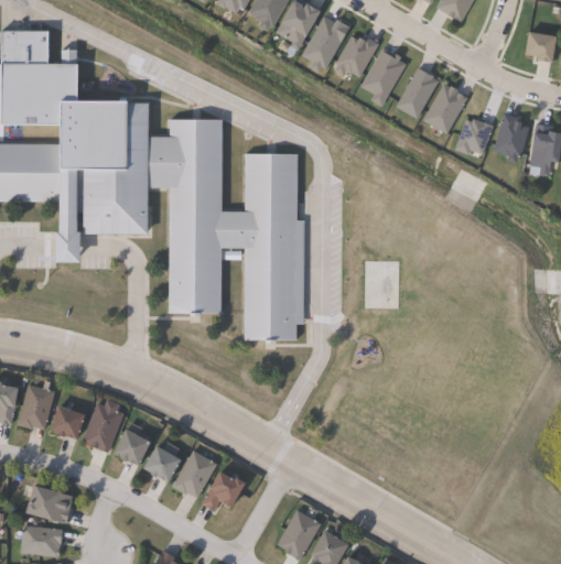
[(251,0),(246,11),(241,9),(237,14),(218,3),(219,0),(251,0)]
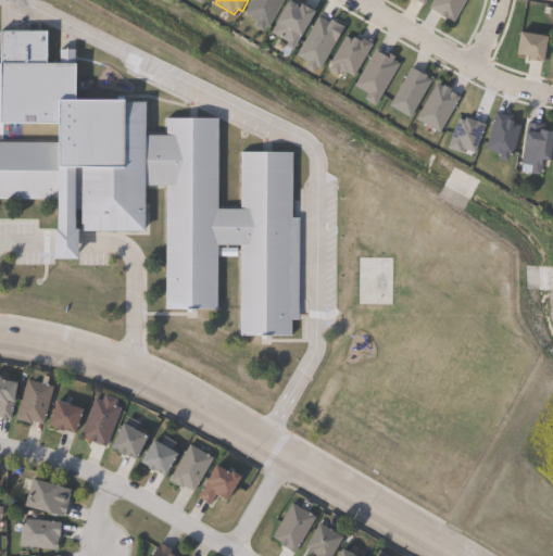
[(287,0),(271,29),(267,27),(265,32),(256,27),(261,21),(248,13),(254,0),(287,0)]
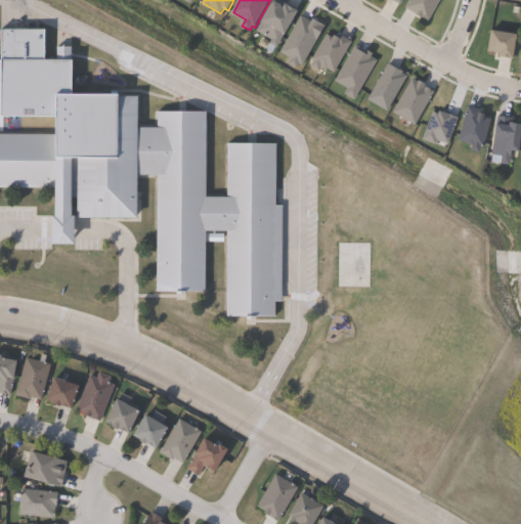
[(441,0),(430,22),(407,8),(411,0),(441,0)]
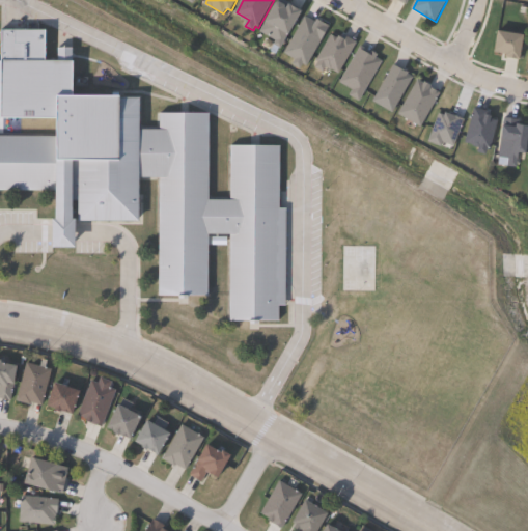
[(278,4),(288,10),(290,5),(303,12),(282,49),(276,45),(278,42),(262,32),(278,4)]
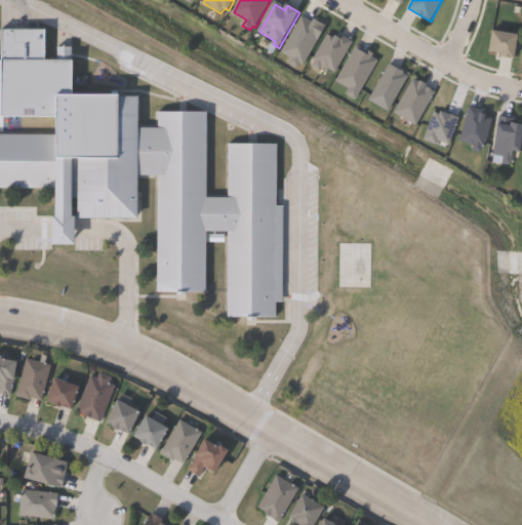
[(0,32),(43,32),(42,57),(56,57),(56,49),(68,49),(68,57),(68,91),(114,92),(114,94),(136,95),(136,127),(158,127),(158,111),(206,111),(206,197),(228,197),(228,143),(277,144),(277,205),(284,206),(283,301),(276,301),(276,317),(256,317),(256,320),(248,320),(248,317),(228,317),(228,231),(206,231),(206,292),(187,292),(187,294),(177,294),(178,291),(157,291),(158,174),(136,174),(136,217),(76,217),(76,197),(69,197),(69,215),(72,215),(72,223),(72,239),(72,243),(54,243),(48,243),(48,223),(48,215),(51,215),(51,188),(0,187),(0,133),(51,133),(51,114),(0,114),(0,32)]
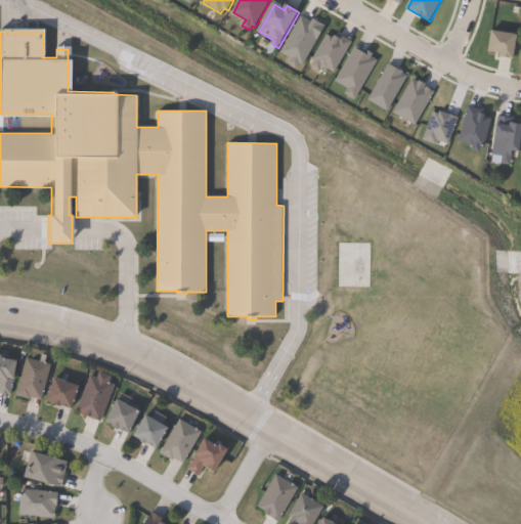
[(519,35),(516,59),(500,57),(500,54),(490,53),(493,32),(519,35)]
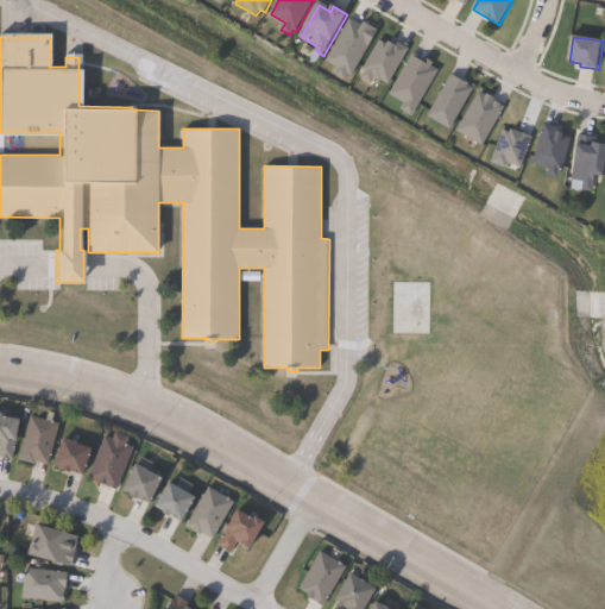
[(380,39),(395,48),(398,43),(410,49),(389,86),(376,77),(372,83),(363,79),(366,73),(363,71),(380,41),(380,39)]
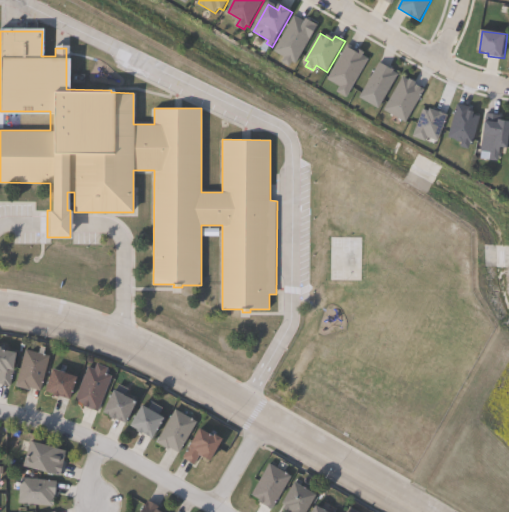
[(348,47),(360,54),(362,51),(366,53),(364,56),(371,60),(348,98),(339,93),(342,88),(329,80),(348,47)]
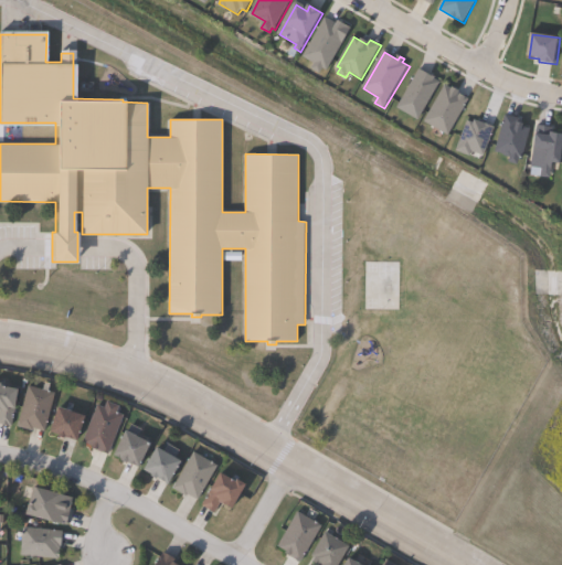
[(533,129),(525,161),(521,160),(520,166),(510,163),(511,158),(497,153),(507,116),(521,119),(520,126),(533,129)]
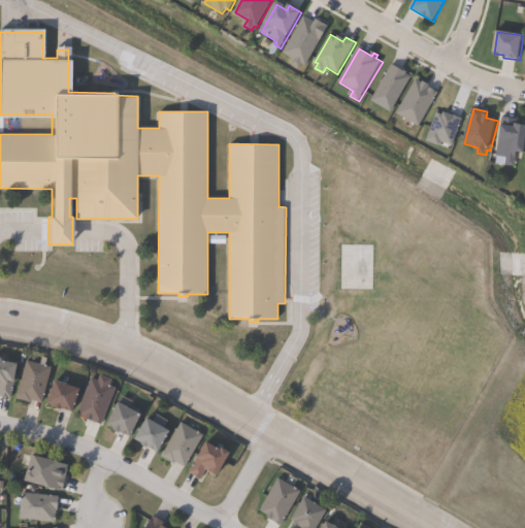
[(513,122),(524,124),(524,144),(523,152),(516,151),(514,166),(505,164),(506,157),(497,156),(499,137),(498,137),(500,123),(501,124),(502,116),(513,118),(513,122)]
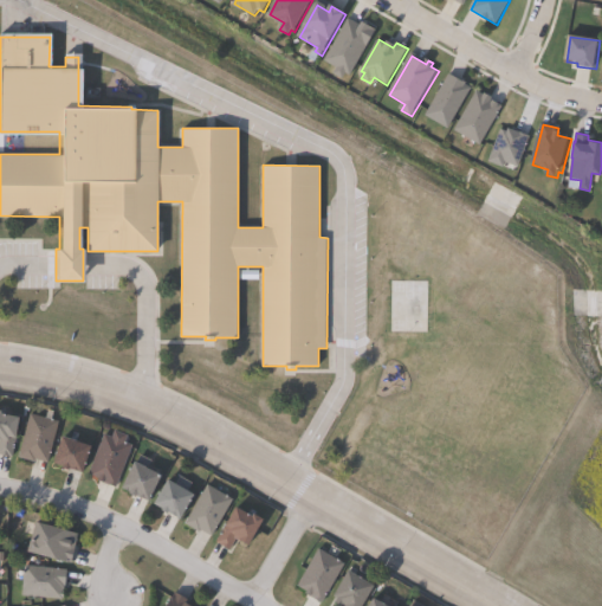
[(17,439),(13,457),(0,453),(0,413),(18,417),(13,438),(17,439)]
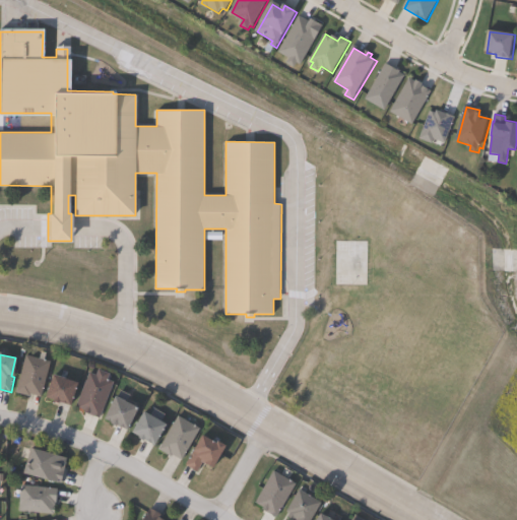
[(50,361),(41,397),(30,394),(29,396),(16,392),(26,354),(50,361)]
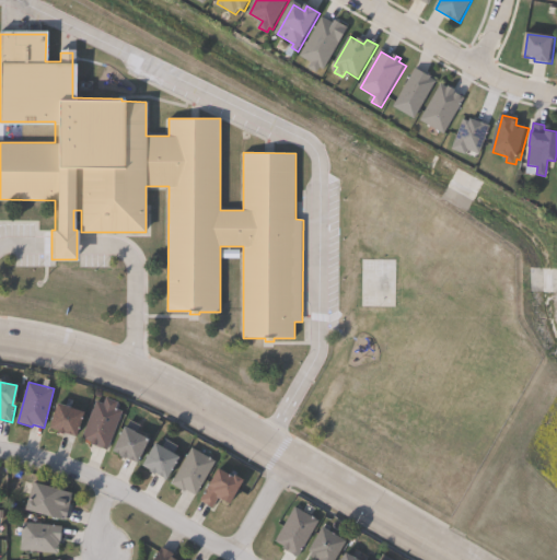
[(123,411),(107,451),(90,444),(91,441),(82,438),(96,401),(123,411)]
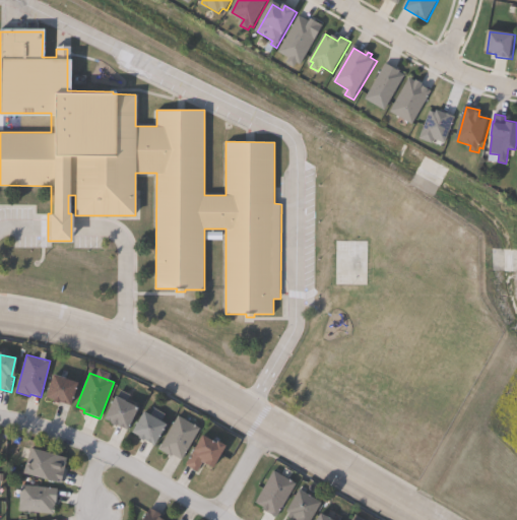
[(76,382),(69,405),(58,401),(57,403),(52,401),(53,399),(45,397),(52,374),(76,382)]
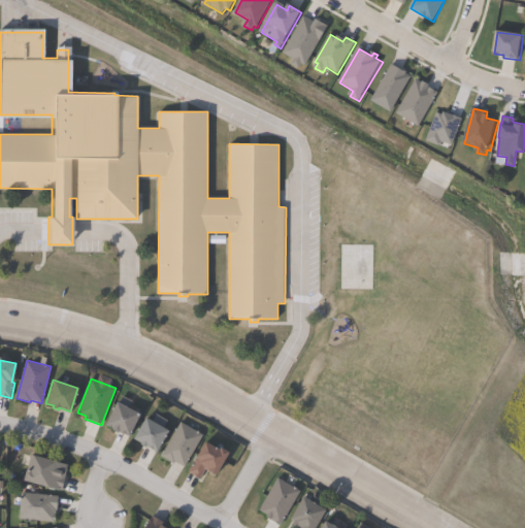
[(133,401),(129,408),(139,414),(129,436),(118,431),(117,432),(111,430),(111,428),(105,425),(116,402),(120,403),(123,397),(133,401)]
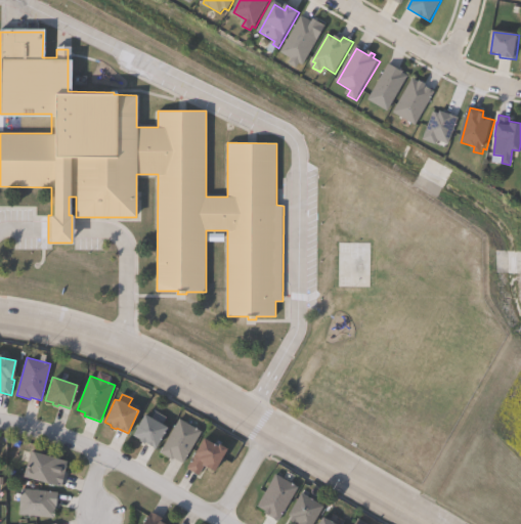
[(167,428),(155,448),(144,442),(143,444),(138,441),(139,439),(132,435),(144,415),(167,428)]
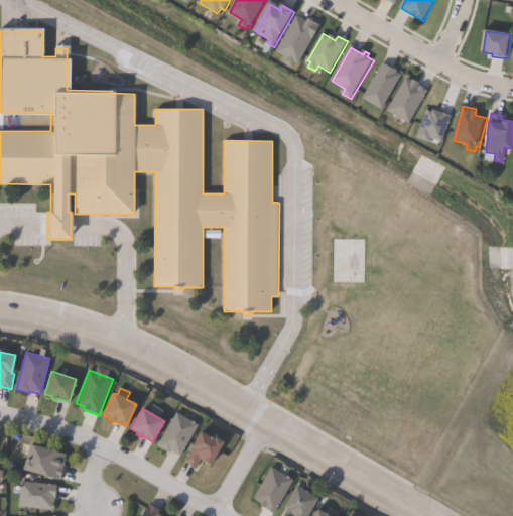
[(200,425),(181,457),(170,450),(170,453),(158,445),(177,412),(200,425)]
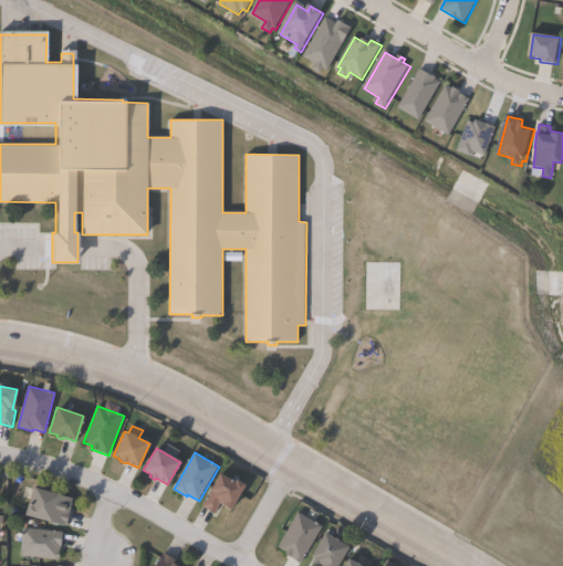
[(219,473),(235,482),(236,480),(244,485),(231,510),(221,504),(216,514),(202,506),(211,492),(210,491),(219,473)]
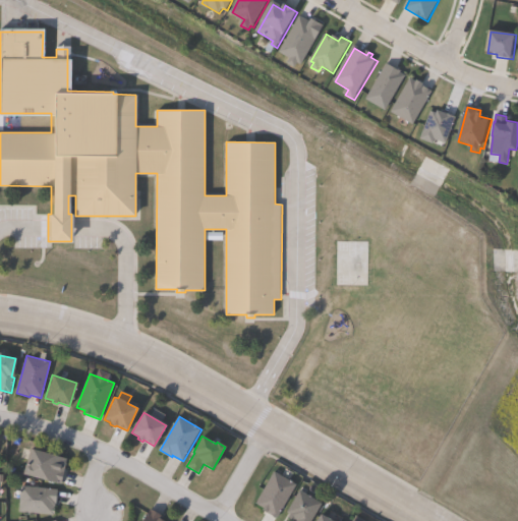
[(67,459),(64,471),(65,471),(61,484),(22,474),(25,465),(27,465),(32,450),(67,459)]
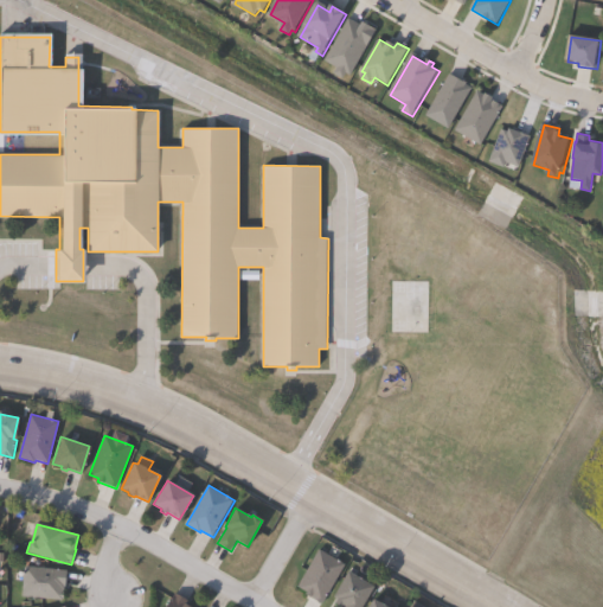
[(345,564),(322,605),(306,594),(308,592),(299,587),(320,550),(345,564)]
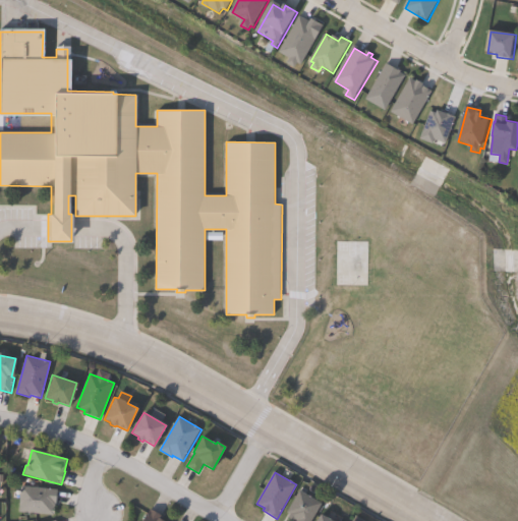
[(58,490),(56,507),(54,507),(53,515),(19,512),(21,486),(58,490)]
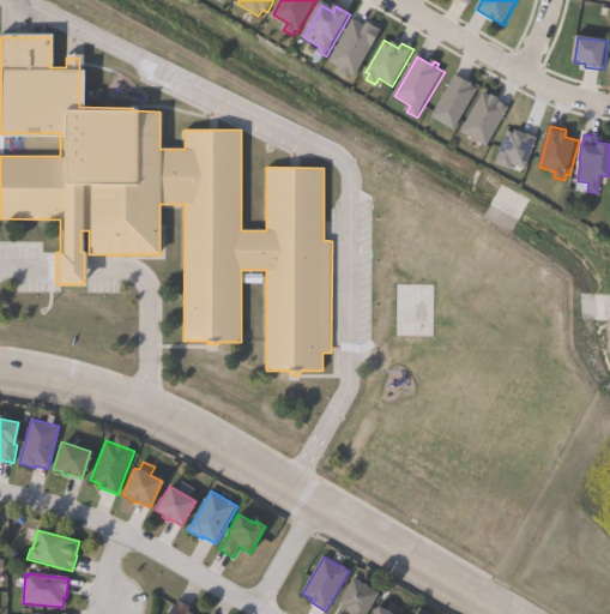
[(380,594),(367,613),(349,613),(348,613),(340,609),(343,606),(339,603),(354,578),(380,594)]
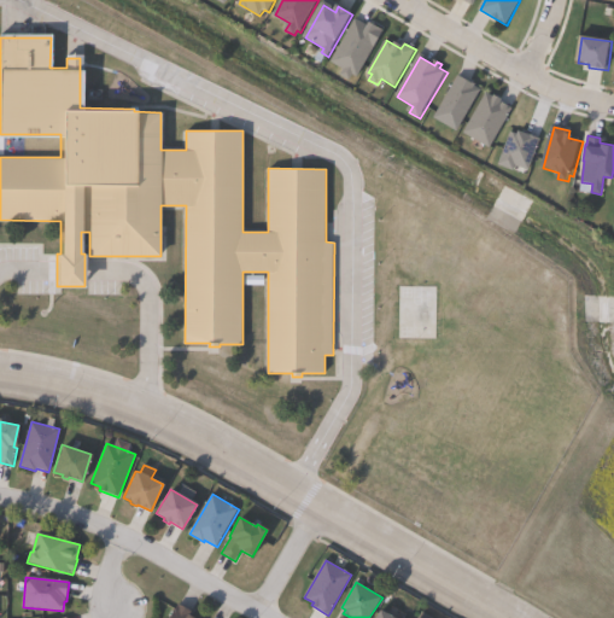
[(192,617),(169,617),(179,604),(189,611),(187,614),(192,617)]
